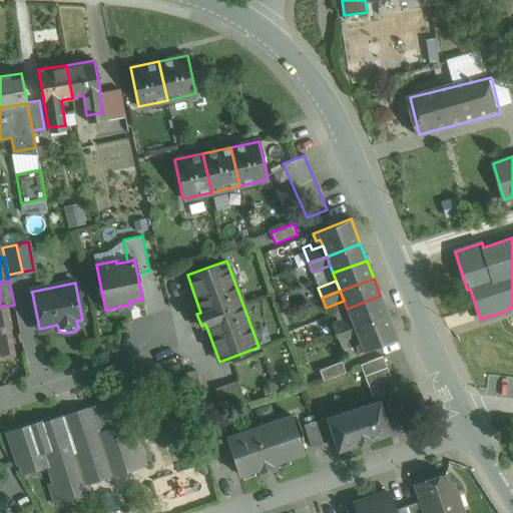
[(380,296),(347,309),(350,317),(353,326),(387,313),(380,296)]
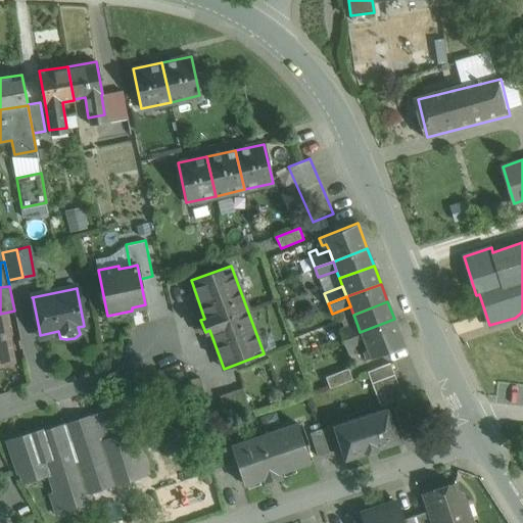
[(0,313),(0,363),(10,361),(0,314),(0,313)]
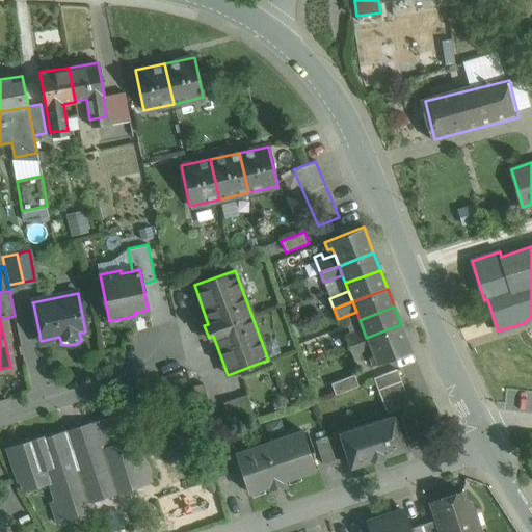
[(401,324),(366,338),(370,348),(373,354),(369,357),(372,365),(411,350),(401,324)]
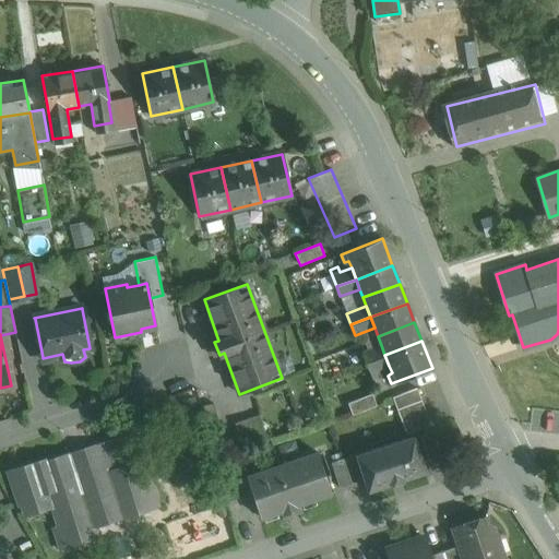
[(381,345),(361,353),(365,363),(384,355),(381,345)]
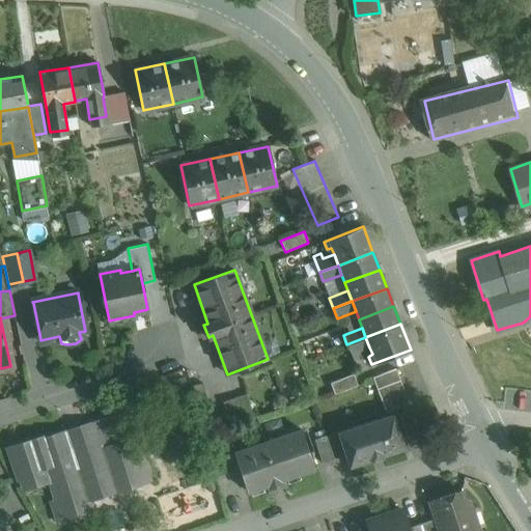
[(365,337),(346,344),(353,360),(361,357),(359,352),(369,347),(365,337)]
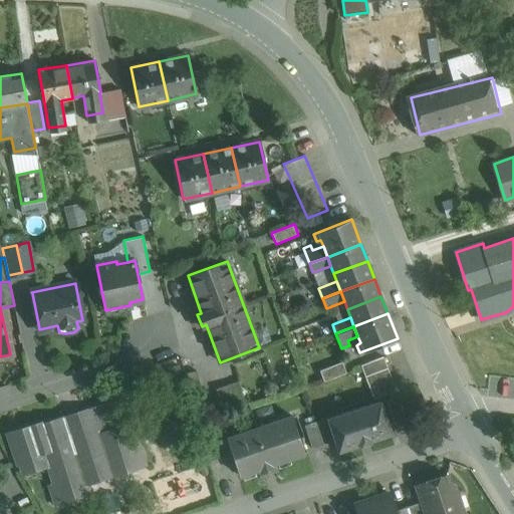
[(383,356),(360,365),(364,376),(388,367),(383,356)]
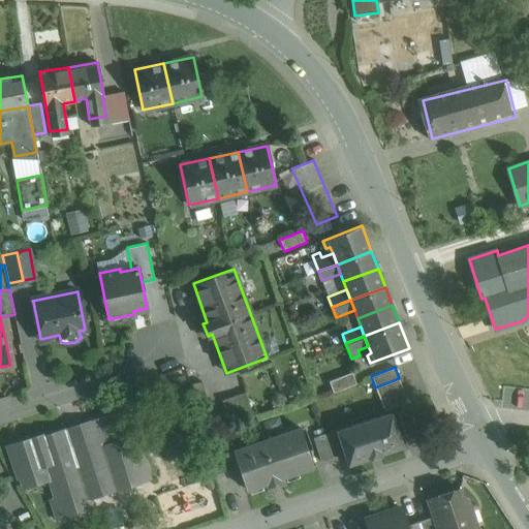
[(352,372),(329,381),(334,393),(356,383),(352,372)]
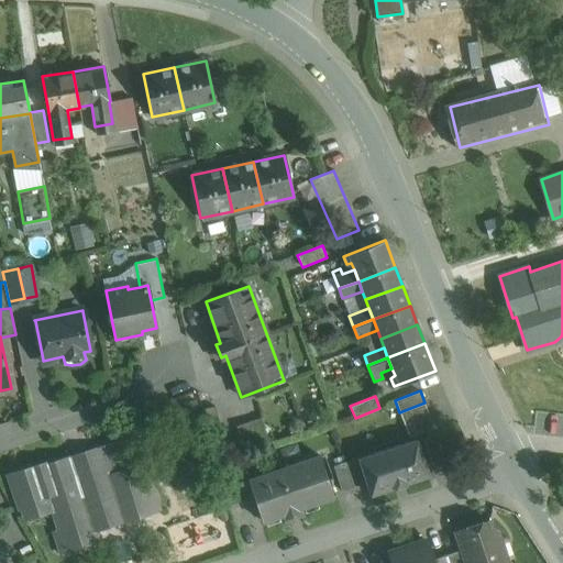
[(424,403),(399,412),(405,424),(429,416),(424,403)]
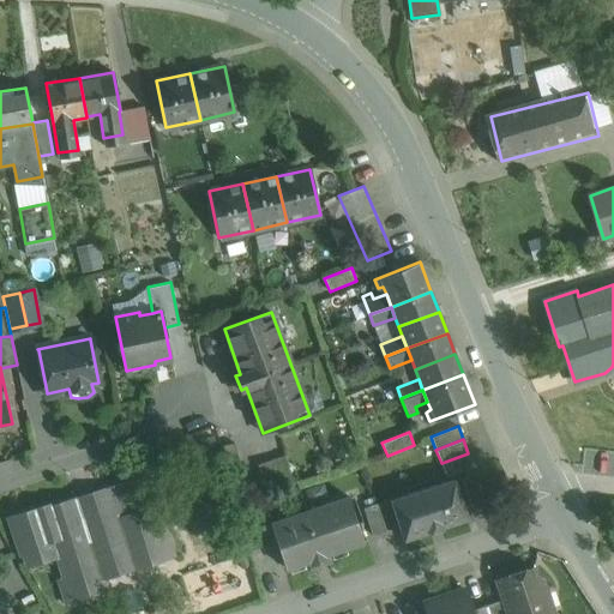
[(234,443),(221,446),(229,488),(244,486),(234,443)]
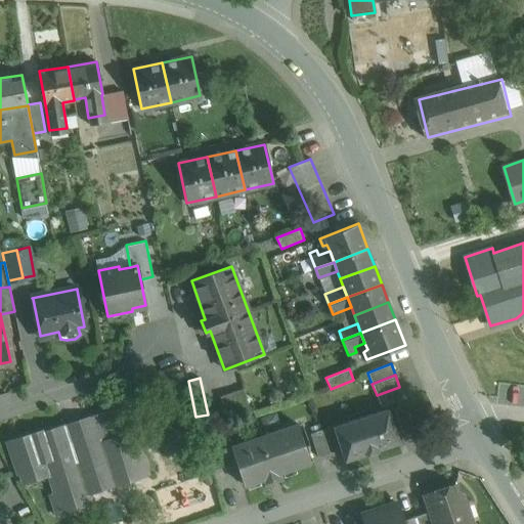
[(399,387),(377,395),(381,406),(403,398),(399,387)]
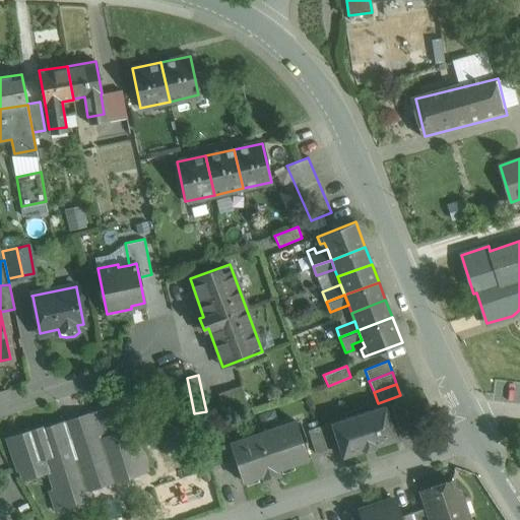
[(241,386),(218,393),(224,416),(248,409),(241,386)]
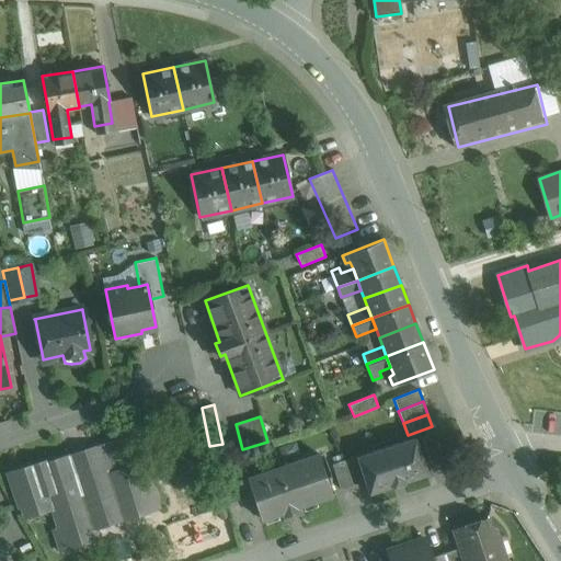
[(415,437),(357,457),(365,481),(369,493),(392,485),(392,487),(404,483),(403,482),(427,473),(415,437)]
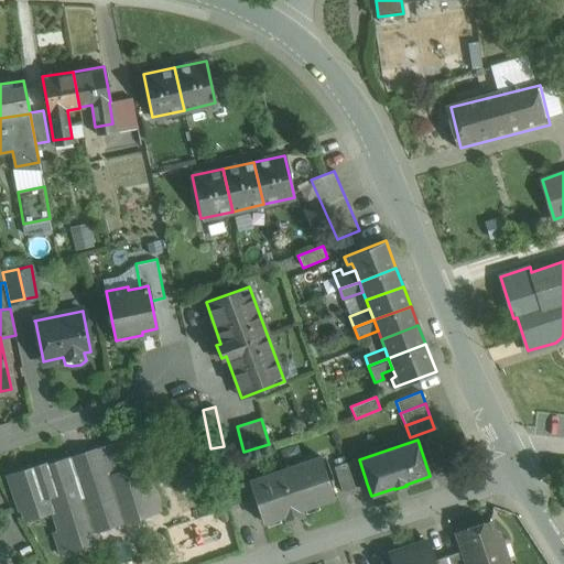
[(106,445),(55,462),(54,458),(22,469),(32,502),(47,497),(57,530),(53,532),(60,554),(83,548),(79,538),(160,511),(152,488),(148,490),(140,465),(127,469),(118,441),(106,445)]
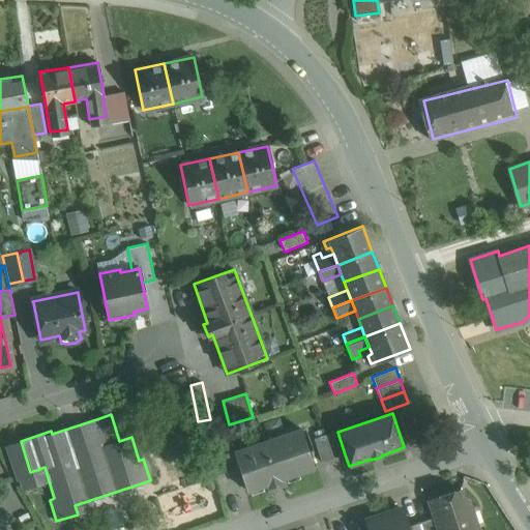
[(301,430),(233,452),(238,468),(246,491),(264,484),(265,489),(285,482),(283,478),(314,468),(301,430)]
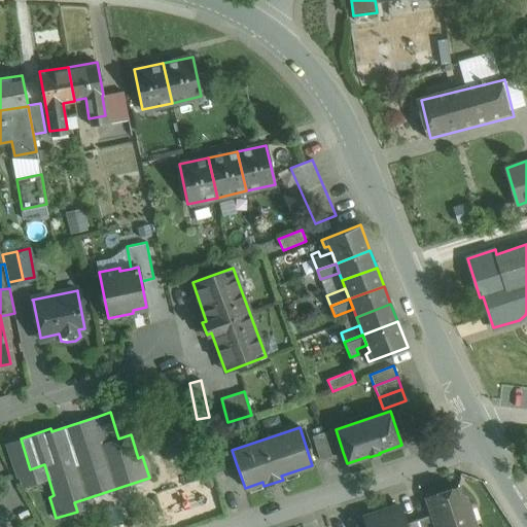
[(336,428),(323,432),(331,456),(343,452),(336,429),(336,428)]
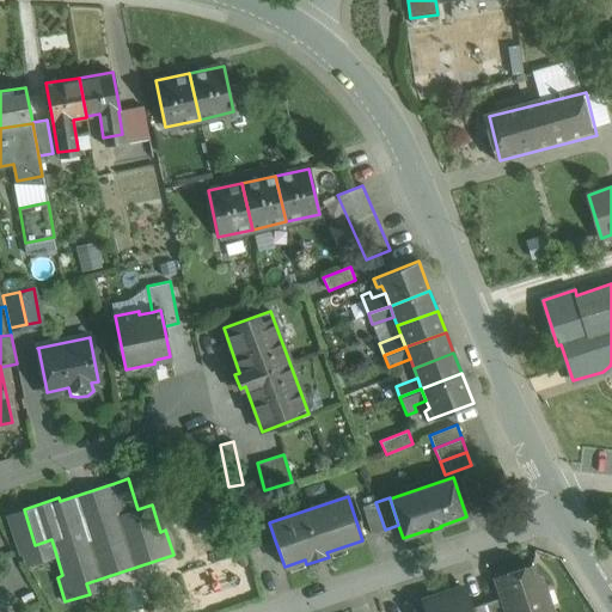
[(375,502),(362,507),(372,534),(385,530),(375,502)]
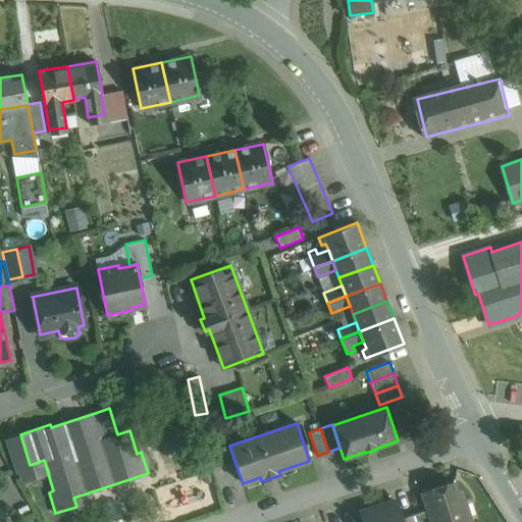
[(227,437),(204,446),(212,469),(235,461),(229,446),(227,437)]
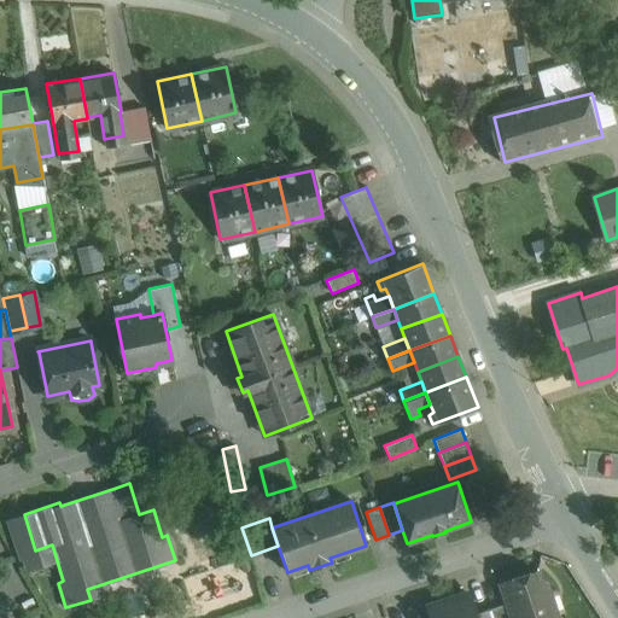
[(536,571),(500,583),(507,604),(511,617),(548,617),(543,600),(544,600),(548,593),(546,587),(540,583),(536,571)]
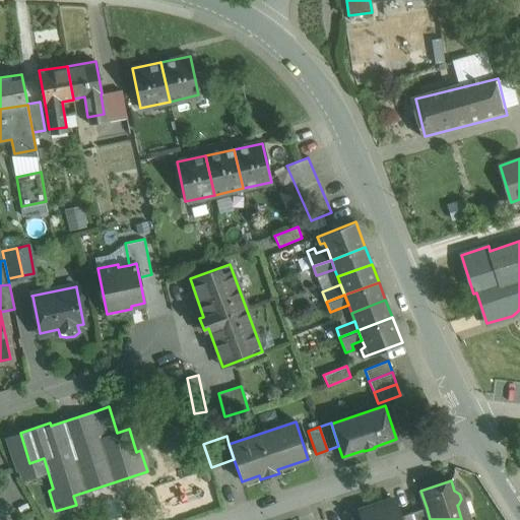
[(400,519),(399,517),(394,500),(359,512),(362,519),(400,519)]
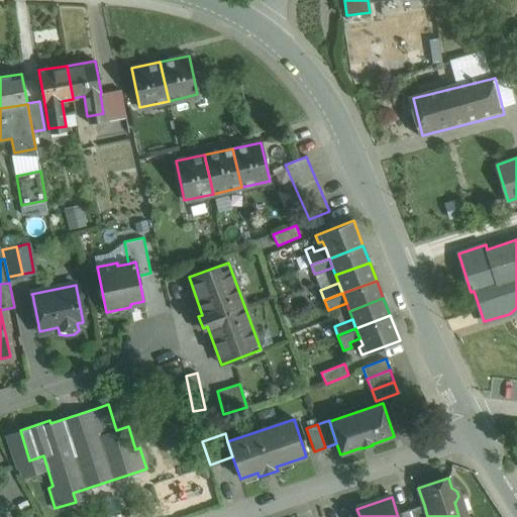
[(427,516),(424,505),(409,511),(410,516),(427,516)]
